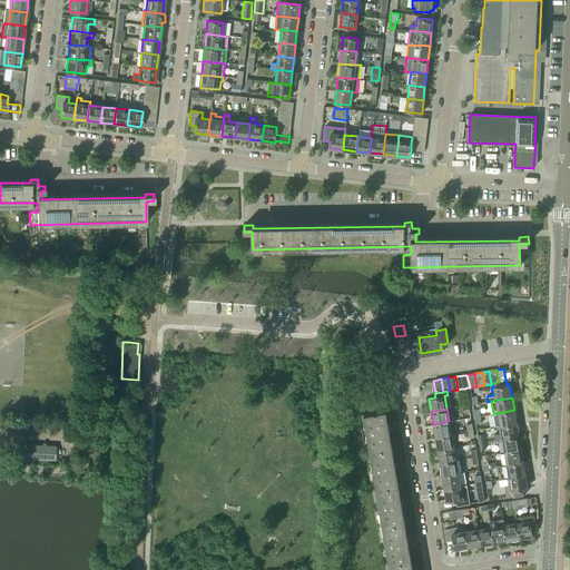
[(370,451),(392,446),(385,410),(363,413),(370,451)]
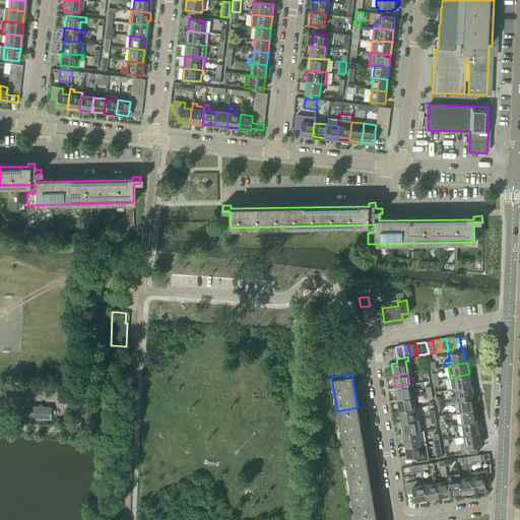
[(450,378),(452,390),(454,389),(454,388),(456,388),(471,386),(469,374),(454,377),(450,377),(450,378)]
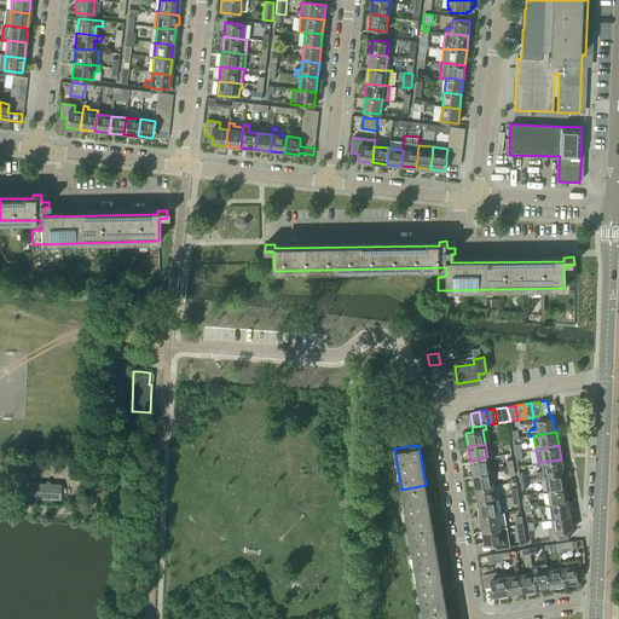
[(70,457),(69,479),(81,479),(82,458),(70,457)]
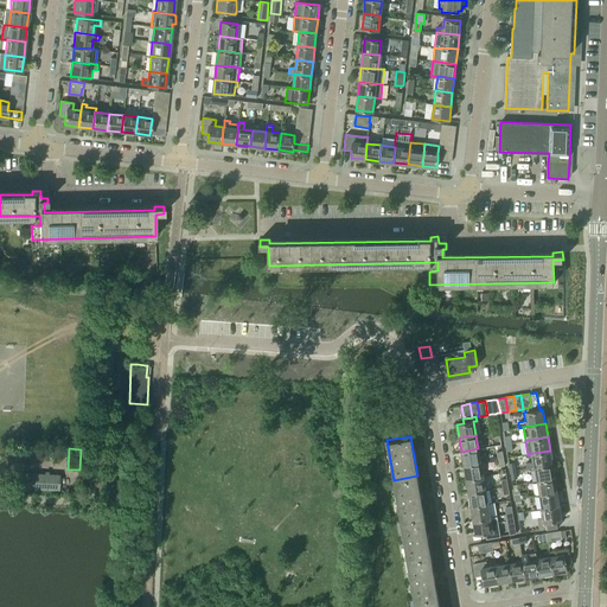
[(478,448),(461,452),(464,466),(480,462),(478,448)]
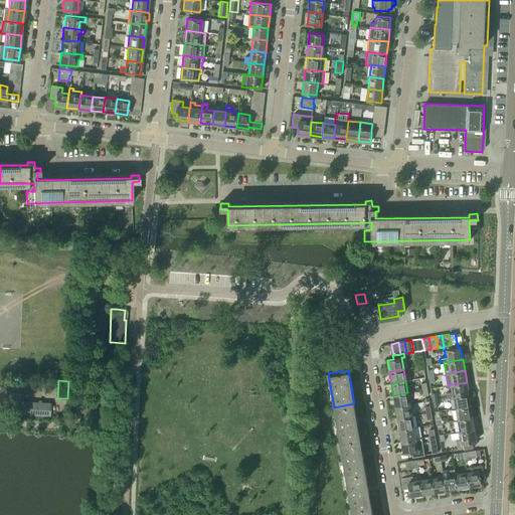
[(452,391),(446,392),(447,397),(454,396),(469,394),(467,382),(452,384),(450,384),(450,385),(452,391)]
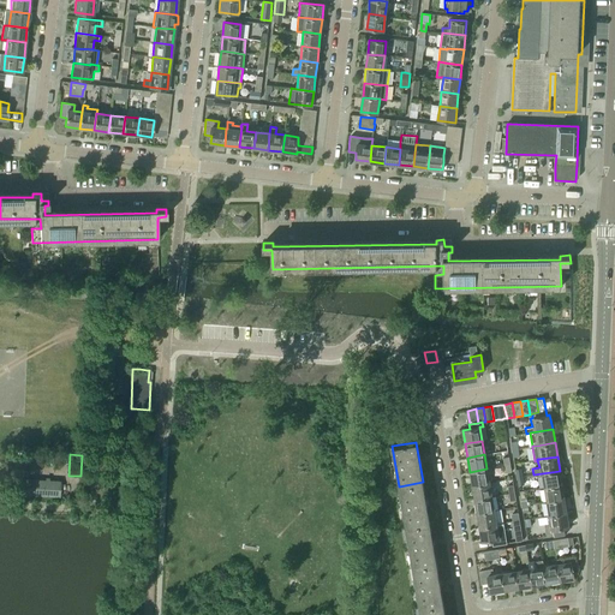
[(487,469),(470,472),(472,485),(489,483),(487,469)]
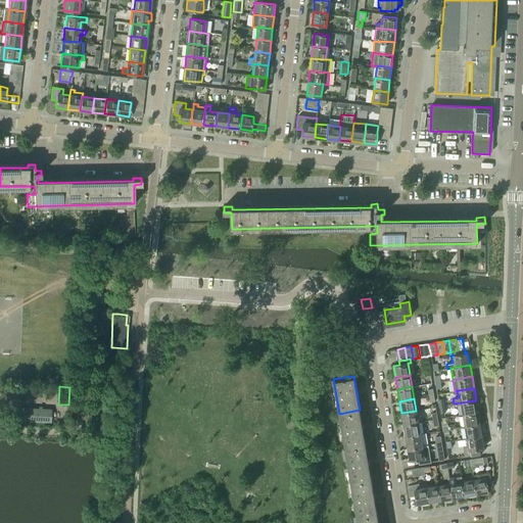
[(476,400),(461,402),(463,415),(478,412),(476,400)]
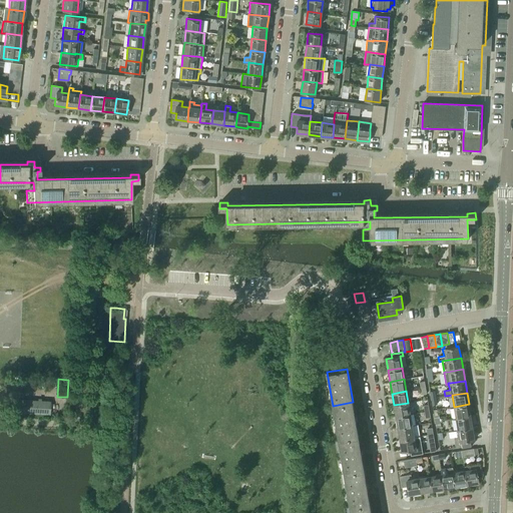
[(18,400),(17,412),(49,414),(50,402),(18,400)]
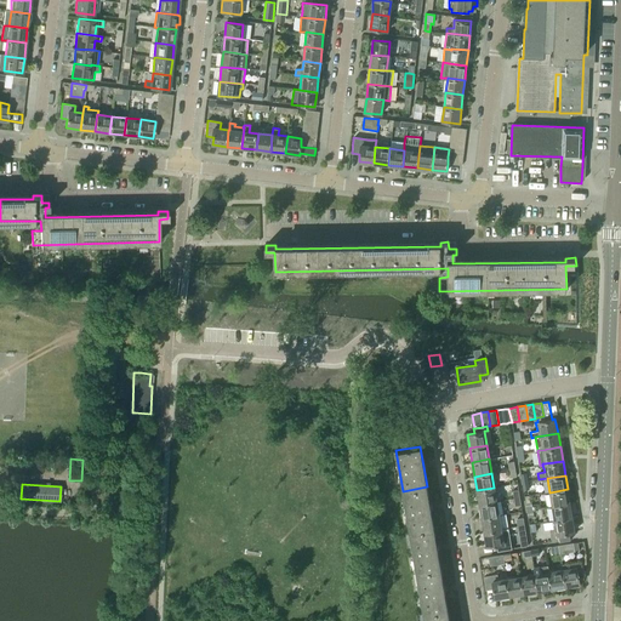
[(410,531),(433,528),(427,486),(403,491),(410,531)]
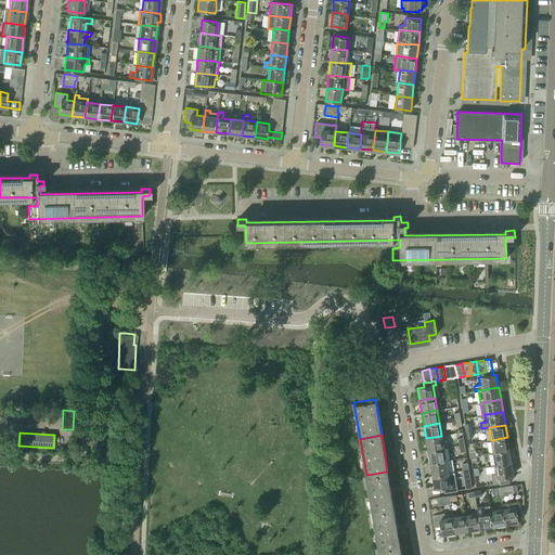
[(441,436),(426,438),(428,451),(443,448),(441,436)]
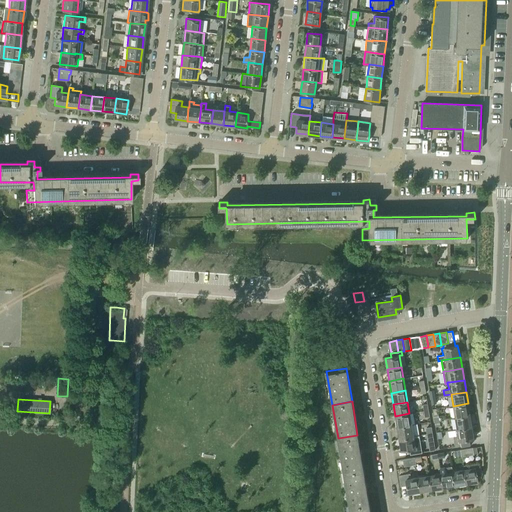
[(468,403),(453,406),(455,417),(470,415),(468,403)]
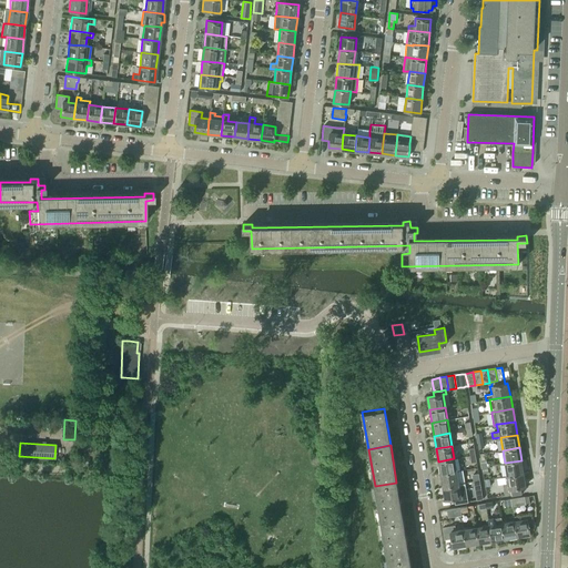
[(454,458),(438,462),(440,474),(456,472),(454,458)]
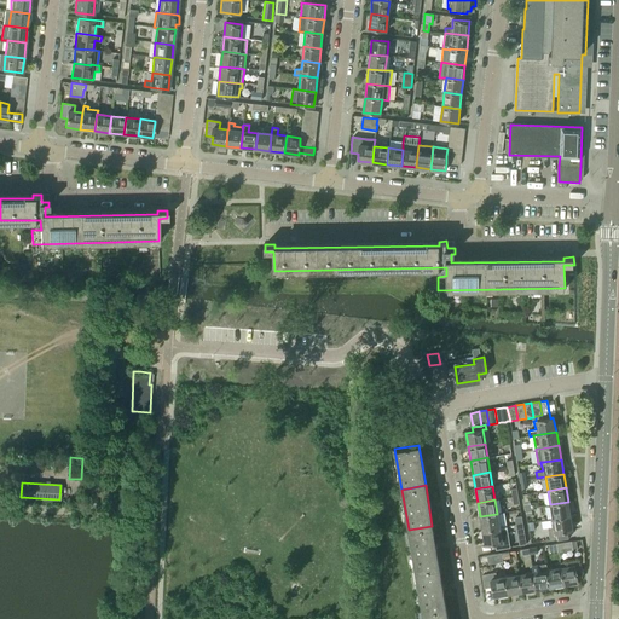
[(568,502),(550,504),(553,519),(571,516),(568,502)]
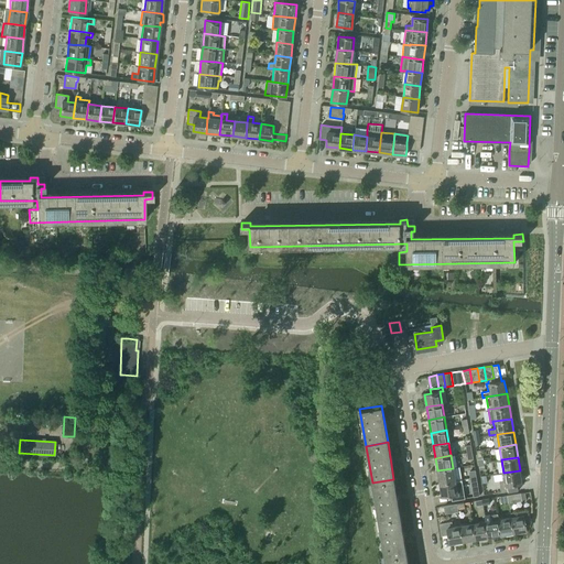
[(453,468),(437,470),(440,484),(455,481),(453,468)]
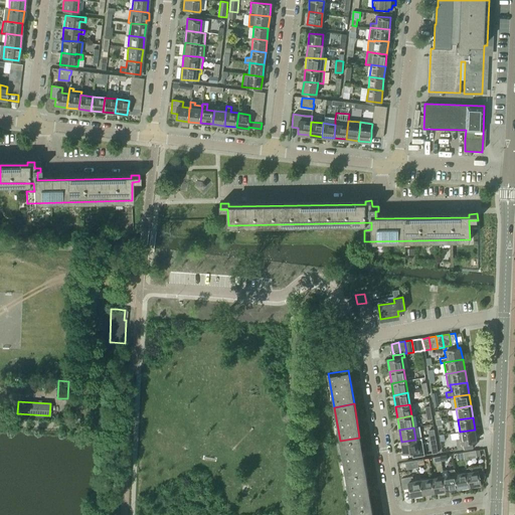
[(460,439),(456,440),(458,450),(475,447),(474,442),(477,441),(475,430),(460,432),(458,432),(460,439)]
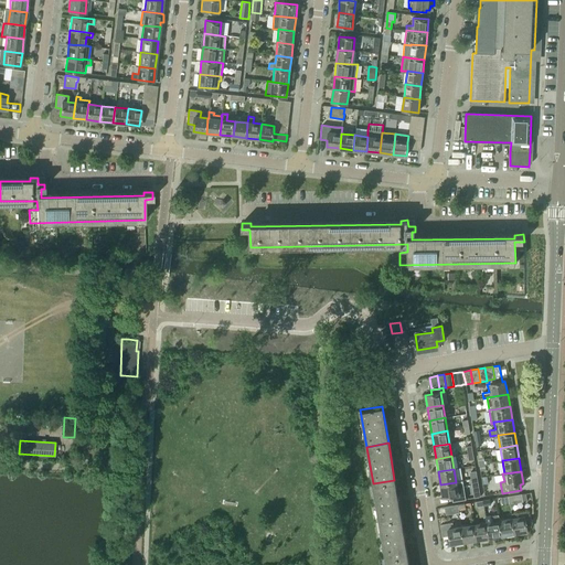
[(379,521),(401,518),(394,480),(373,483),(379,521)]
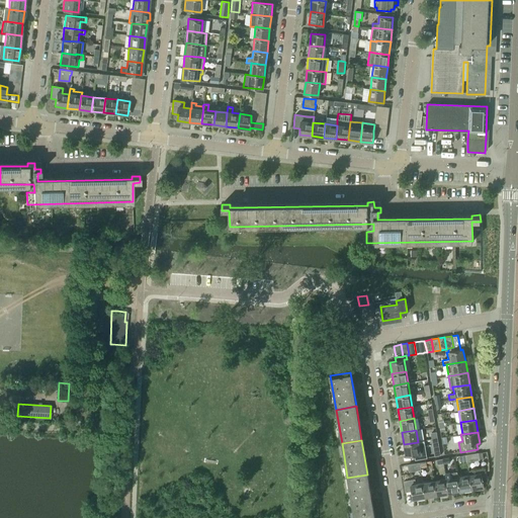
[(418,442),(404,444),(406,456),(415,454),(416,460),(428,458),(425,440),(418,442)]
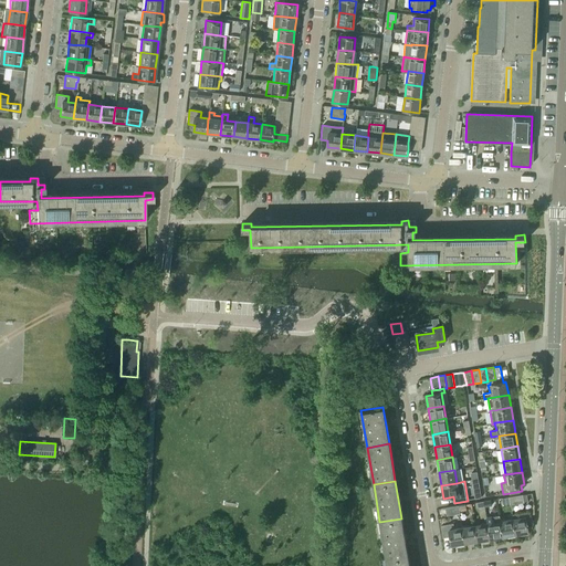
[(510,502),(510,505),(524,502),(523,501),(522,495),(510,498),(510,502)]
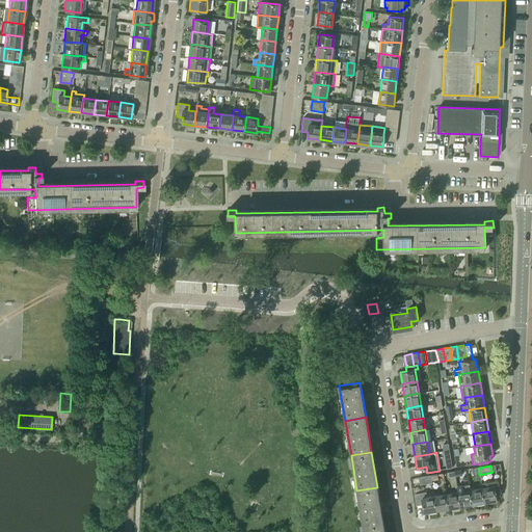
[(419,484),(431,482),(430,475),(418,478),(419,484)]
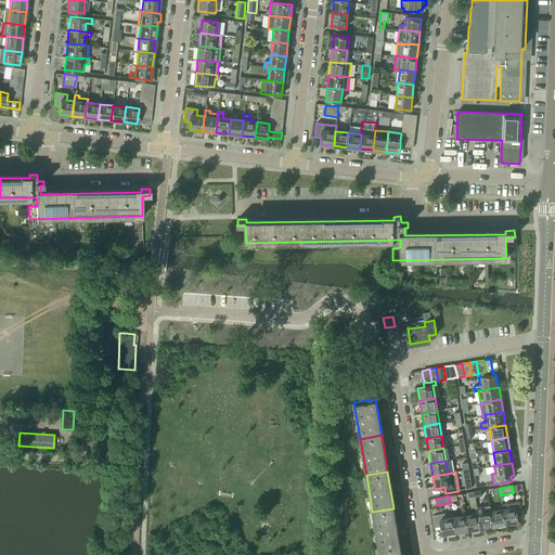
[(519,502),(502,504),(503,508),(505,524),(518,521),(517,515),(521,514),(519,502)]
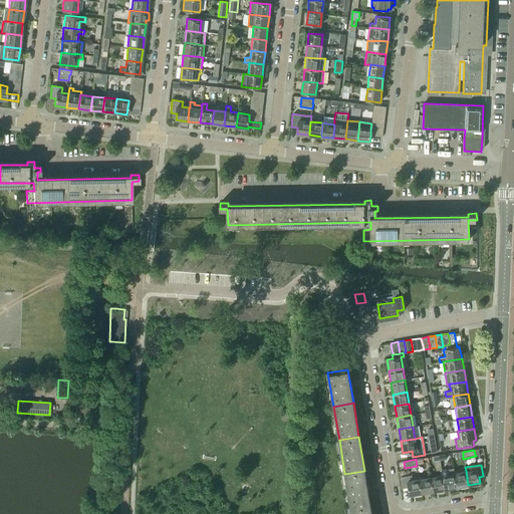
[(454,468),(442,470),(443,475),(445,489),(457,487),(455,473),(454,468)]
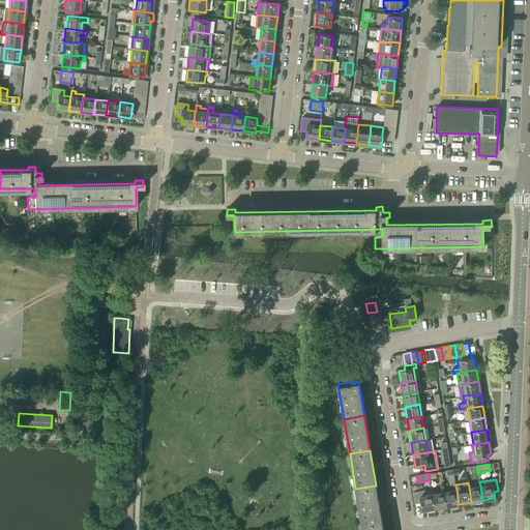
[(361,524),(382,520),(376,486),(355,489),(361,524)]
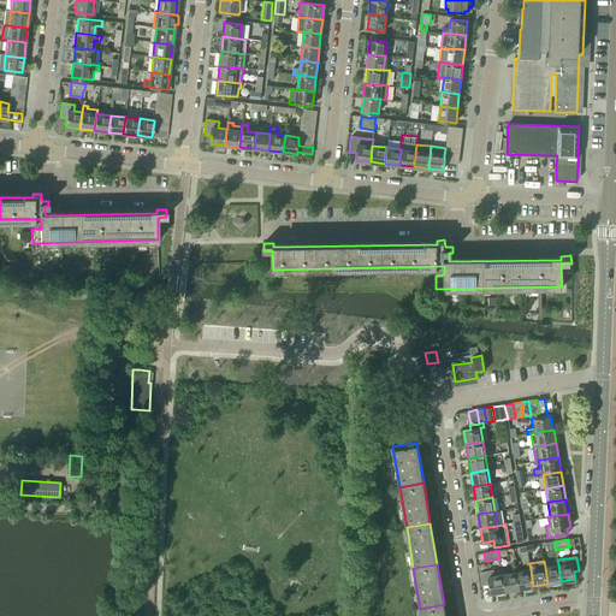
[(558,564),(545,567),(548,584),(561,581),(558,564)]
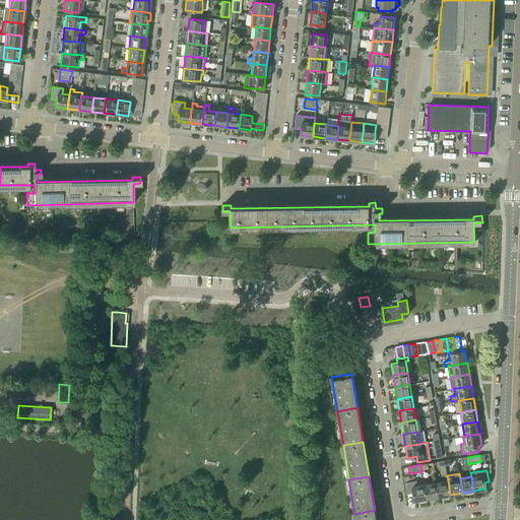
[(440,479),(435,479),(436,482),(438,497),(450,495),(448,480),(441,481),(440,479)]
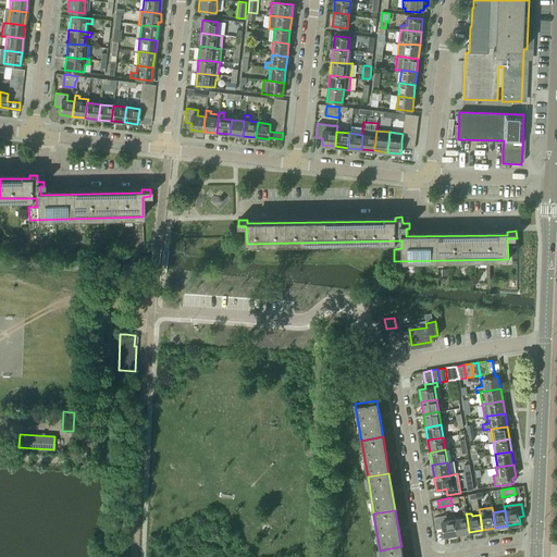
[(446,515),(434,517),(436,530),(443,528),(444,536),(457,534),(454,519),(446,520),(446,515)]
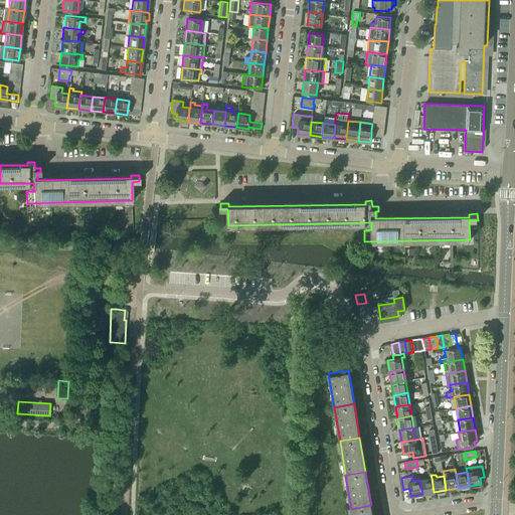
[(432,478),(419,480),(422,494),(434,492),(432,478)]
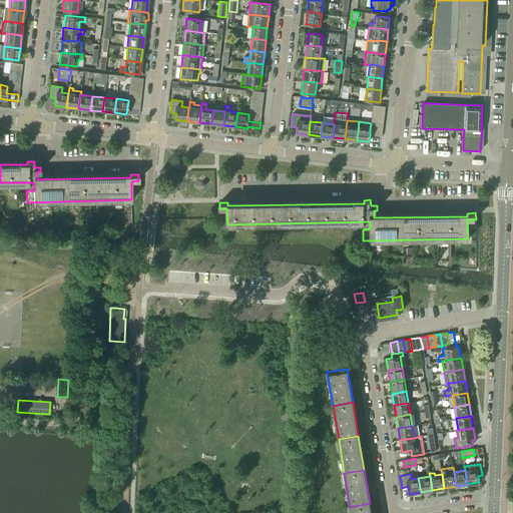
[(371,512),(370,503),(350,507),(351,512),(371,512)]
